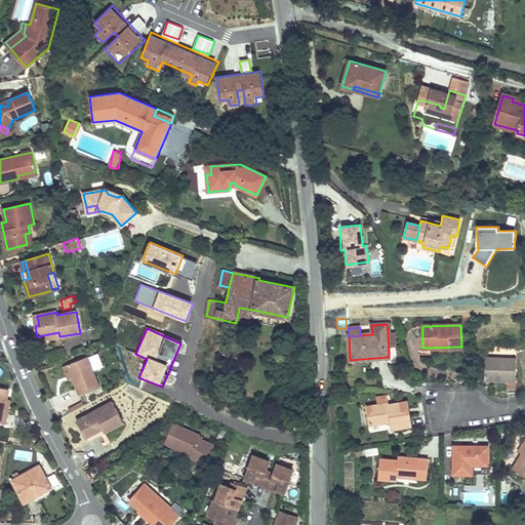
[(58,332),(37,336),(38,340),(59,336),(58,332)]
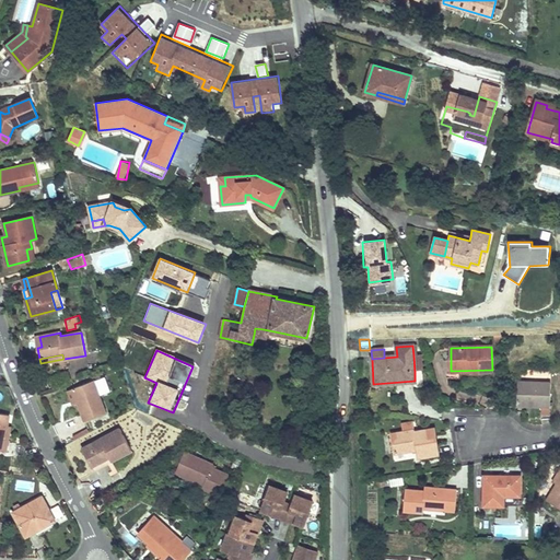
[(421,356),(413,356),(415,372),(422,371),(421,356)]
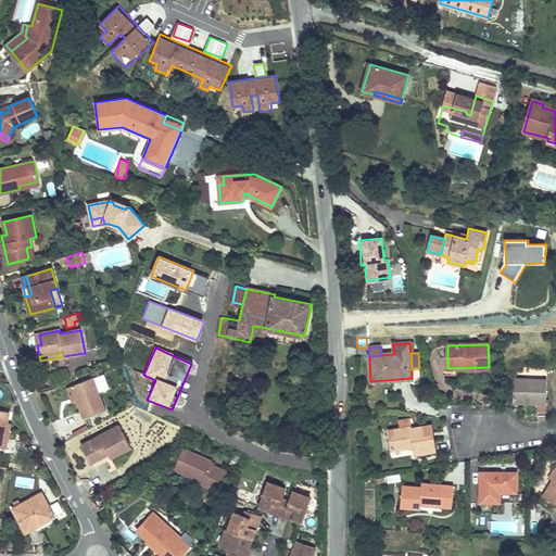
[(93,378),(72,387),(77,400),(84,418),(105,411),(93,378)]
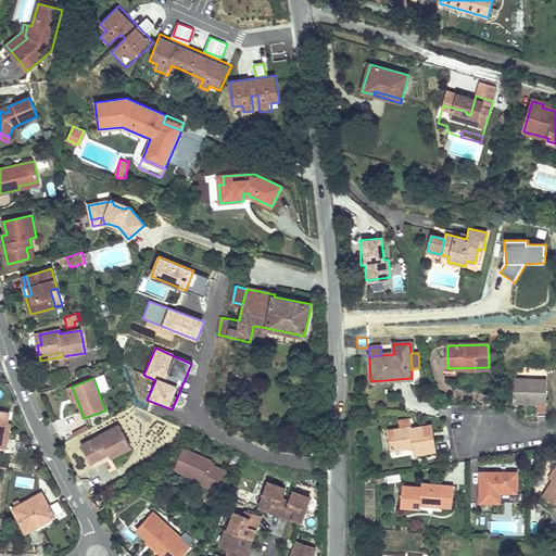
[(539,403),(546,404),(546,380),(514,379),(513,403),(539,403)]
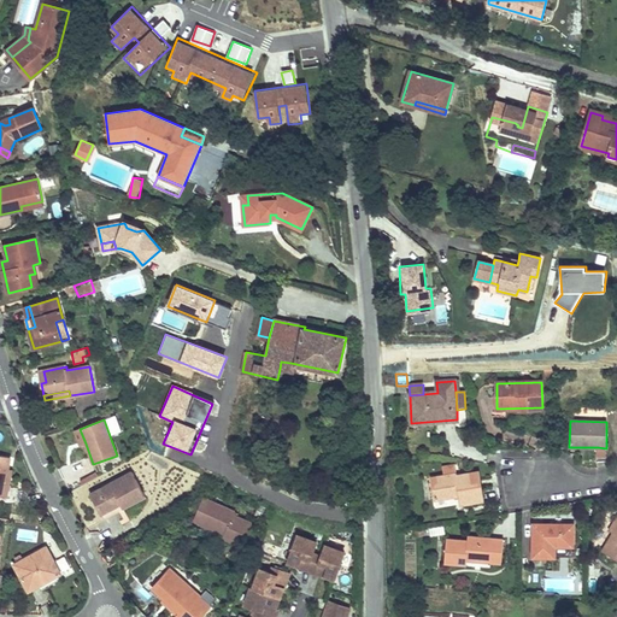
[(80,445),(86,444),(80,429),(75,430),(80,445)]
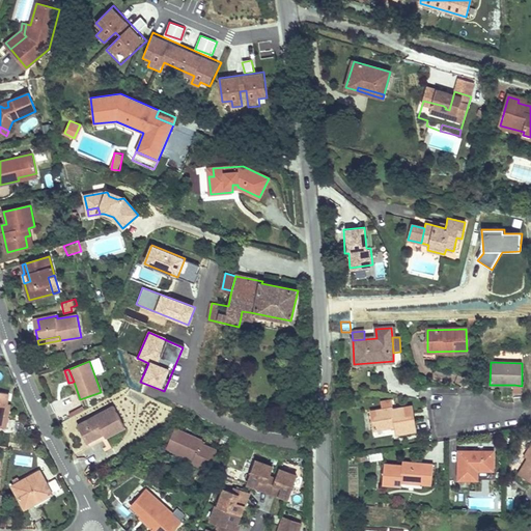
[(7,403),(8,393),(0,391),(0,426),(6,428),(9,411),(5,411),(7,403)]
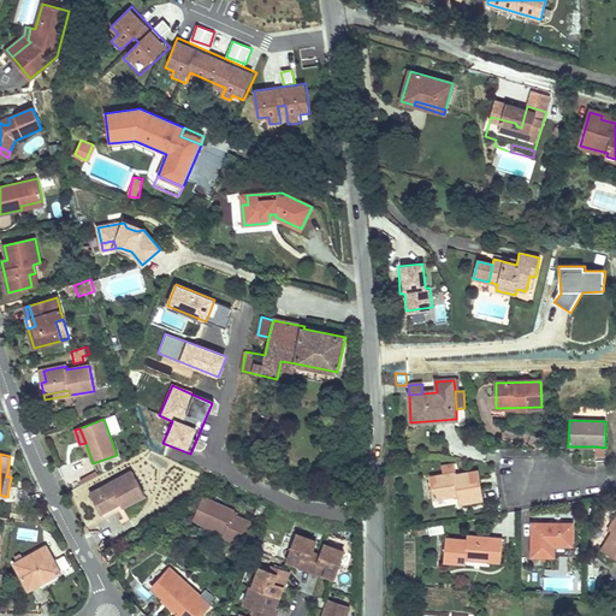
[(444,475),(456,473),(454,465),(443,467),(444,475)]
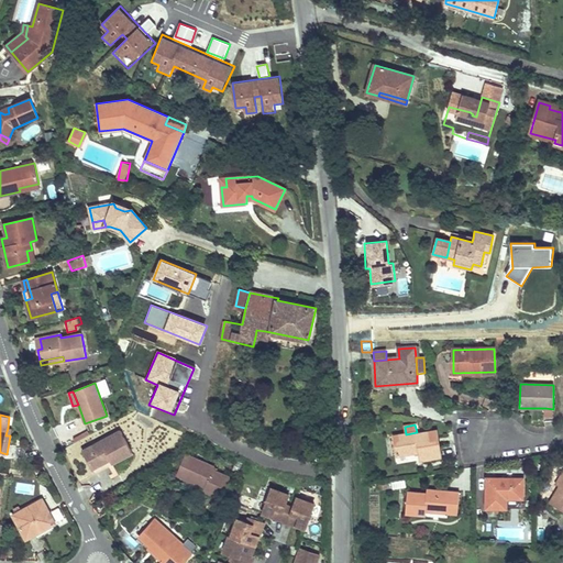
[(132,452),(121,431),(83,451),(92,468),(106,462),(109,467),(111,473),(117,470),(112,463),(132,452)]
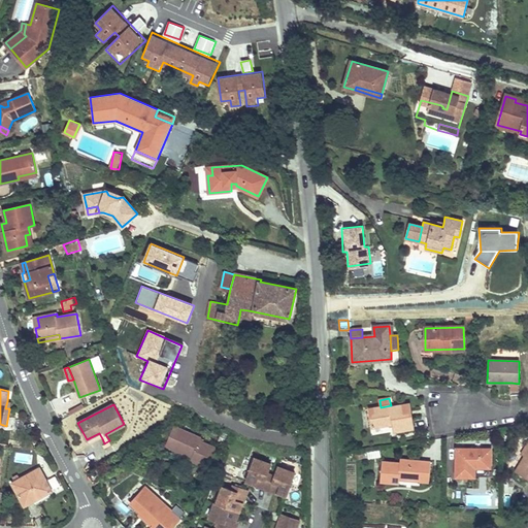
[(394,431),(414,428),(409,404),(391,407),(391,405),(381,407),(369,409),(372,428),(390,425),(389,424),(393,423),(394,431)]
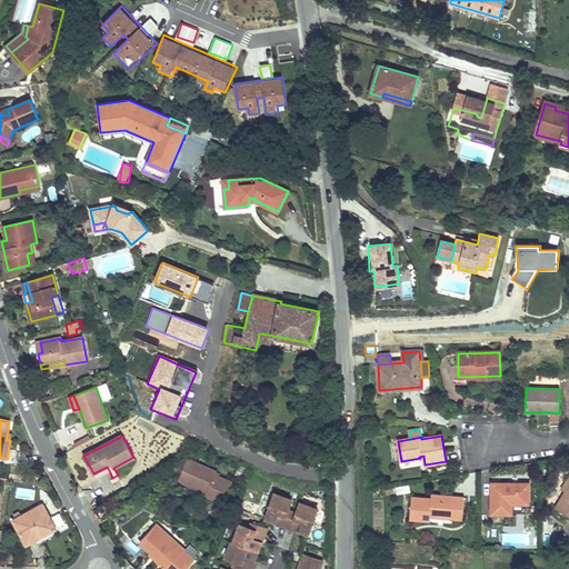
[(217,472),(187,459),(178,480),(207,493),(205,496),(223,505),(232,483),(215,475),(217,472)]
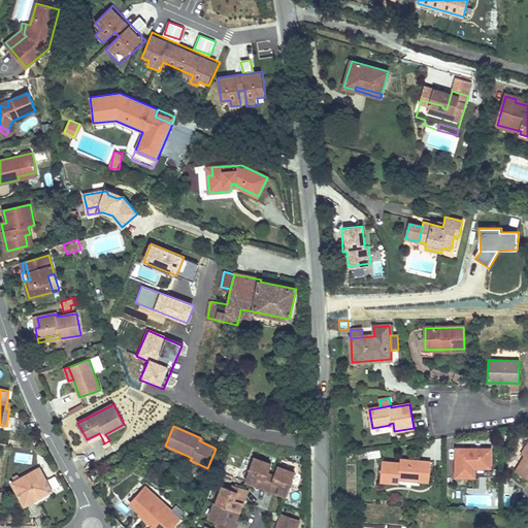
[(102,438),(99,433),(87,439),(89,446),(102,438)]
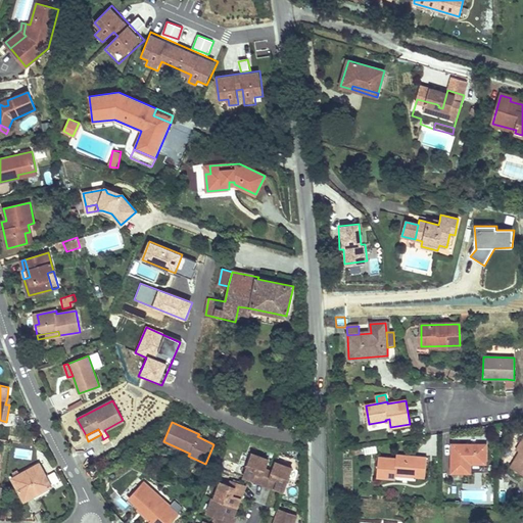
[(31,436),(22,435),(21,442),(34,444),(31,436)]
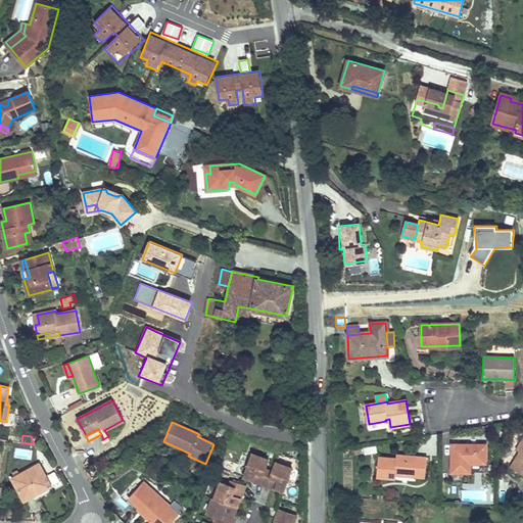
[(486,444),(452,444),(452,472),(471,473),(471,463),(485,464),(486,444)]
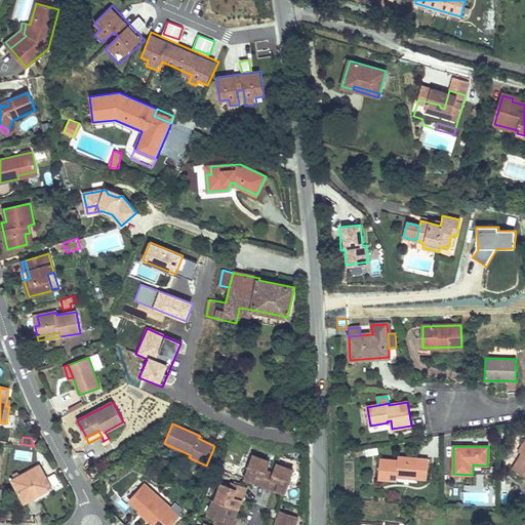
[(524,477),(524,447),(521,454),(512,469),(524,477)]
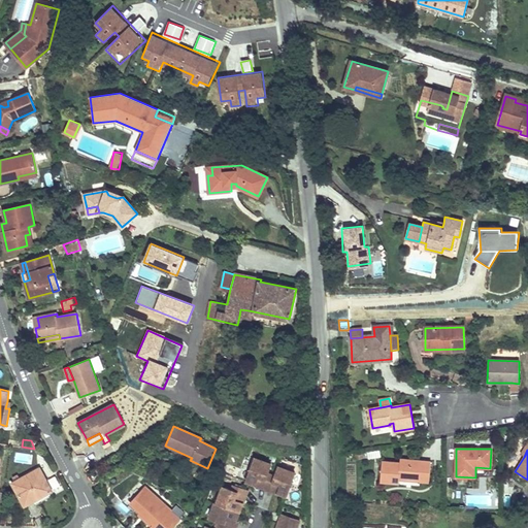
[(286,496),(295,473),(278,467),(274,476),(267,473),(270,465),(255,459),(246,482),(255,485),(256,482),(259,483),(258,486),(258,487),(274,493),(274,492),(275,488),(278,490),(277,493),(286,496)]
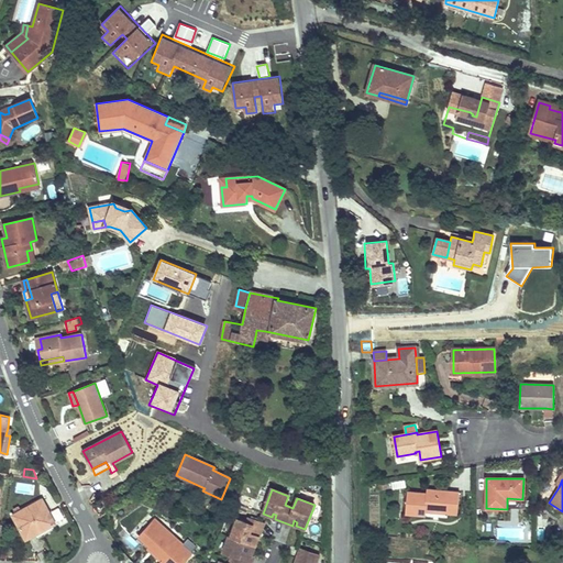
[(457,515),(459,493),(427,489),(427,494),(407,493),(405,514),(426,516),(427,509),(446,511),(446,514),(457,515)]
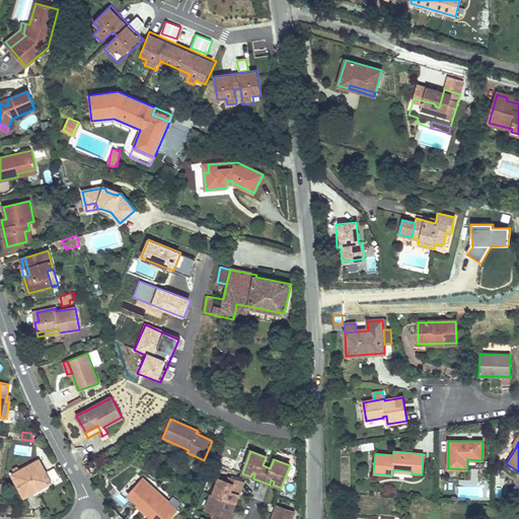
[(39,460),(12,475),(24,498),(51,483),(39,460)]
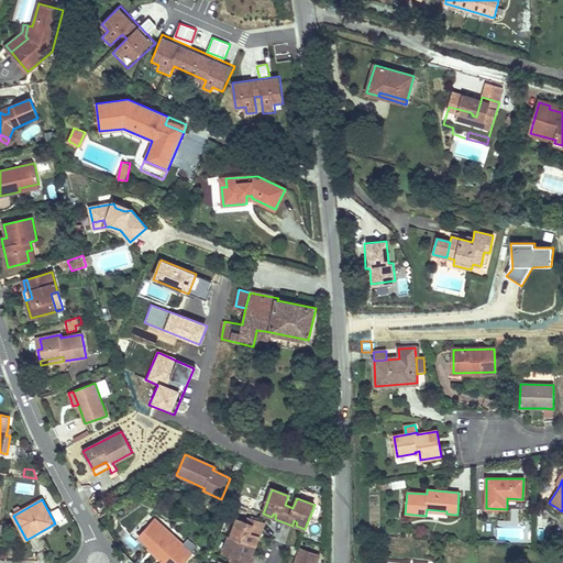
[(264,523),(249,518),(247,522),(238,519),(231,537),(229,536),(223,552),(232,555),(239,558),(241,553),(246,555),(246,554),(247,551),(251,552),(252,552),(253,551),(254,551),(260,537),(255,536),(256,531),(261,533),(264,523)]
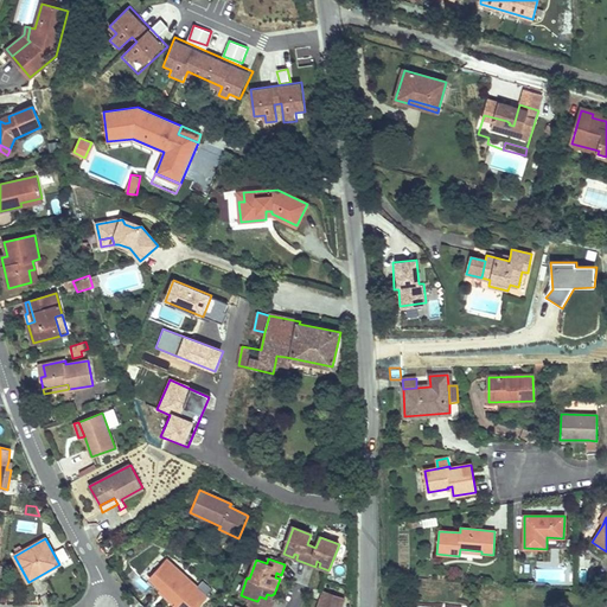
[(197,588),(166,561),(151,580),(161,589),(179,605),(177,606),(197,606),(206,596),(205,596),(210,590),(202,583),(197,588)]
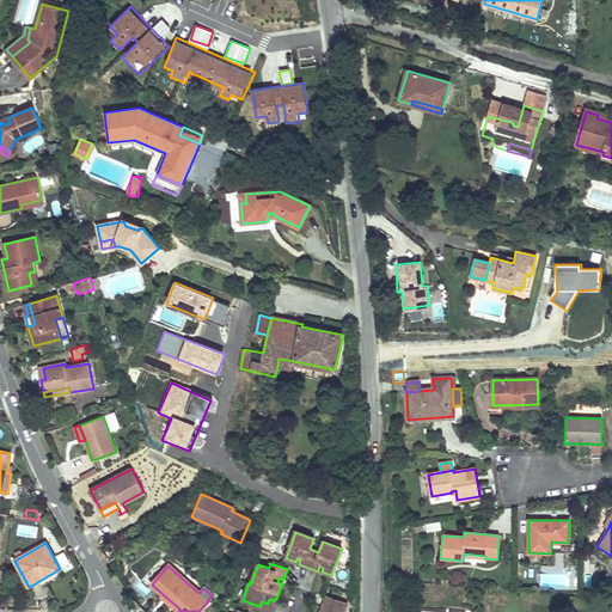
[(177,611),(178,611),(181,610),(163,594),(160,598),(177,611)]
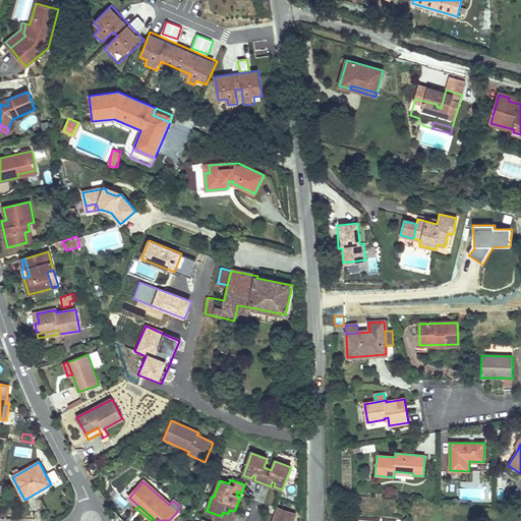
[(291,513),(278,508),(273,520),(277,520),(280,517),(289,520),(291,513)]
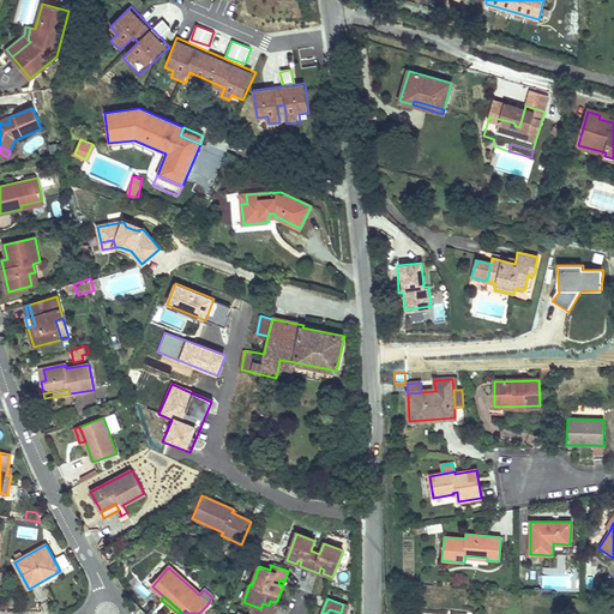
[(275,606),(277,601),(276,601),(275,602),(274,602),(270,601),(269,605),(269,606),(263,603),(260,608),(253,606),(250,613),(274,613),(277,607),(275,606)]
